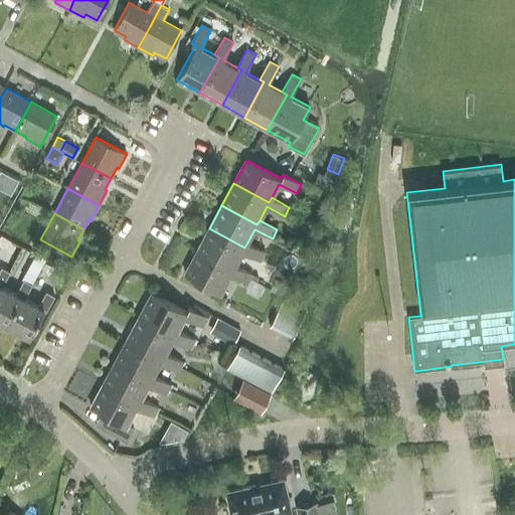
[(265,252),(247,242),(244,247),(209,228),(197,250),(232,270),(235,266),(242,251),(261,262),(265,252)]
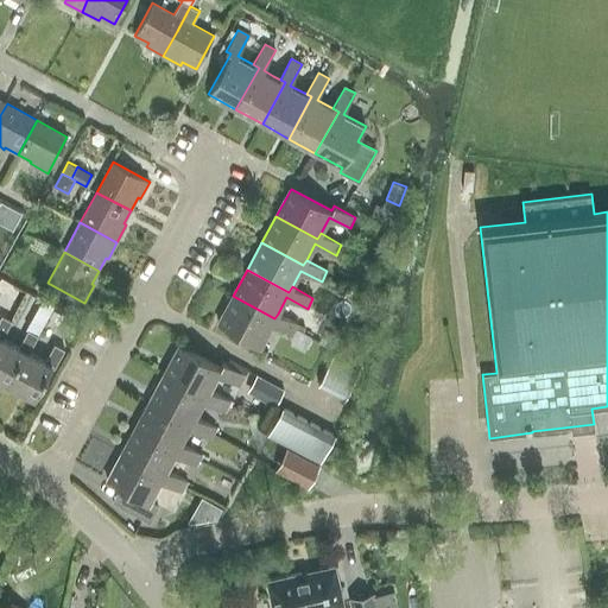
[(298,324),(278,314),(274,318),(233,296),(219,323),(260,346),(272,324),(292,335),(298,324)]
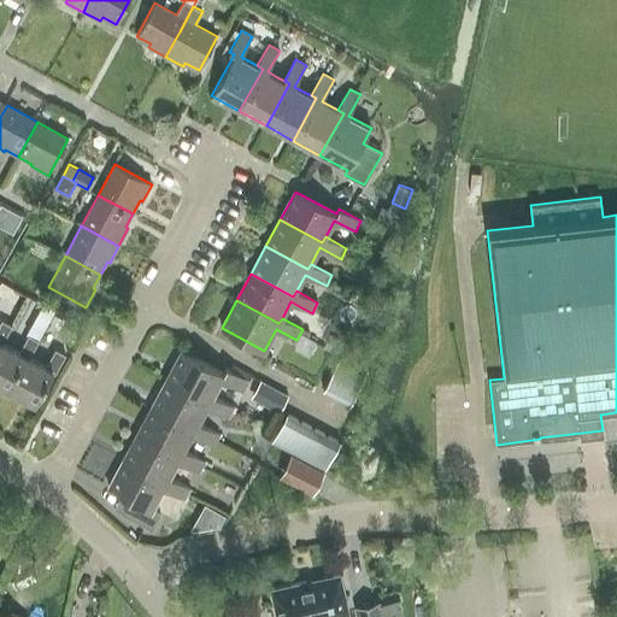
[(54,313),(51,322),(62,328),(65,319),(54,313)]
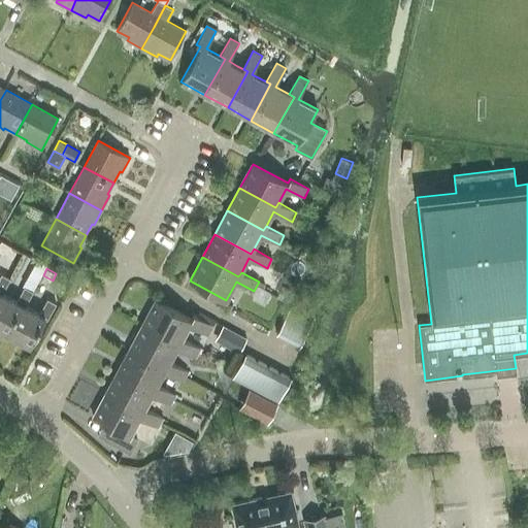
[(0,288),(0,329),(6,332),(29,289),(25,287),(17,301),(2,294),(10,278),(6,276),(0,288)]
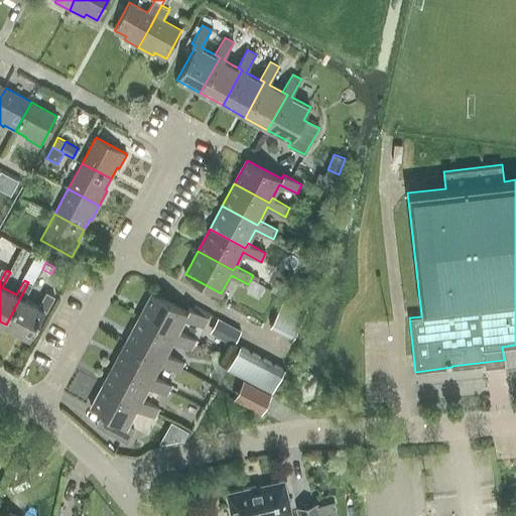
[(28,271),(24,280),(28,282),(32,284),(37,275),(32,273),(28,271)]
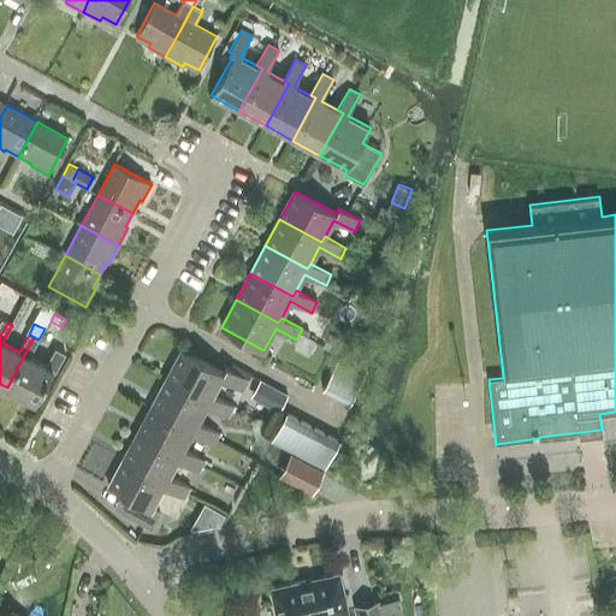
[(34,337),(7,388),(35,402),(52,371),(55,373),(65,354),(55,349),(46,366),(29,357),(39,339),(34,337)]
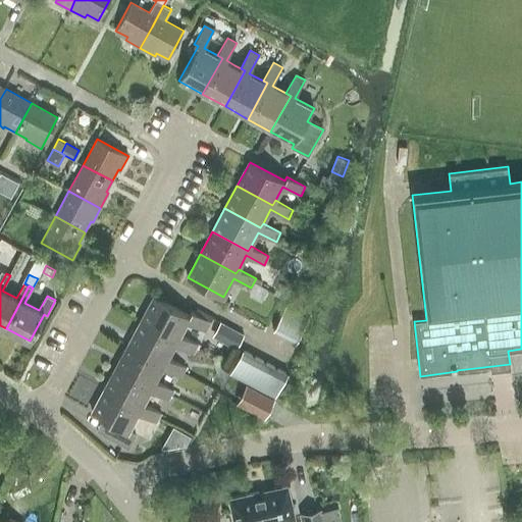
[(154,297),(142,320),(177,340),(179,334),(188,321),(205,330),(210,321),(191,311),(189,315),(154,297)]
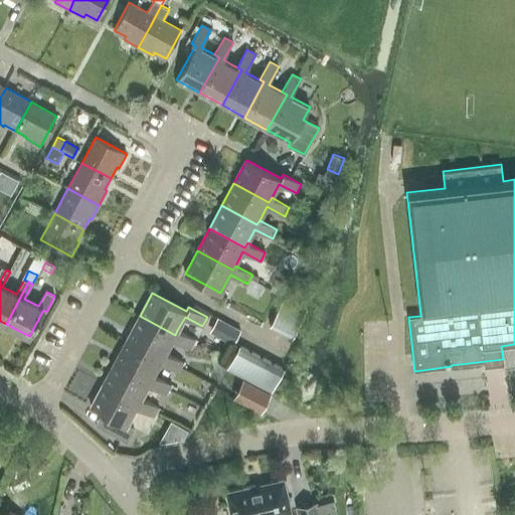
[(270,326),(281,332),(293,308),(282,302),(270,326)]
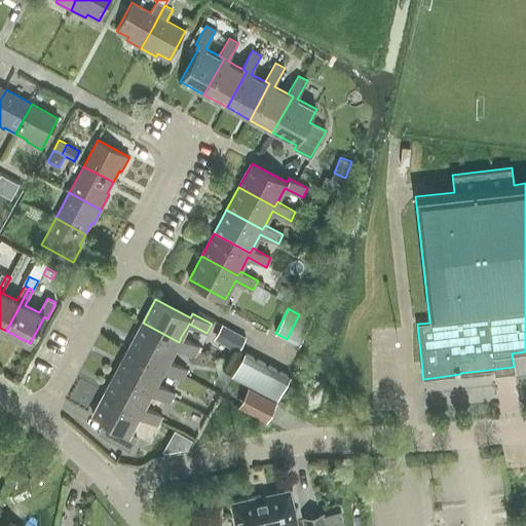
[(299,314),(287,339),(299,345),(311,321),(299,314)]
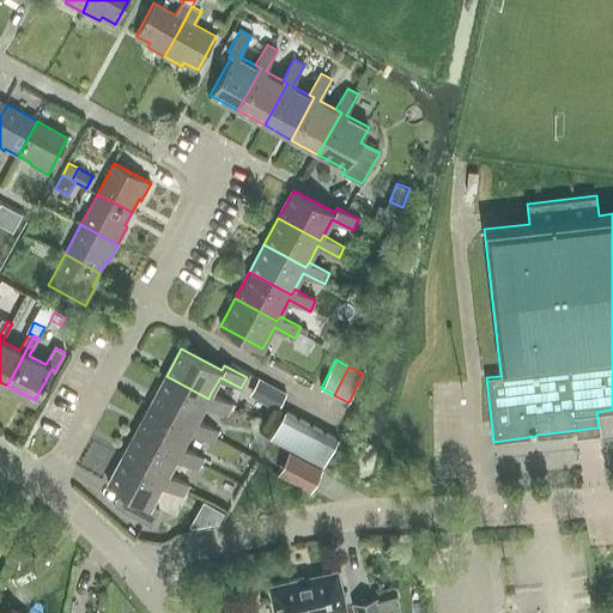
[(208,399),(167,376),(152,404),(194,426),(196,420),(205,404),(226,416),(232,405),(211,393),(208,399)]
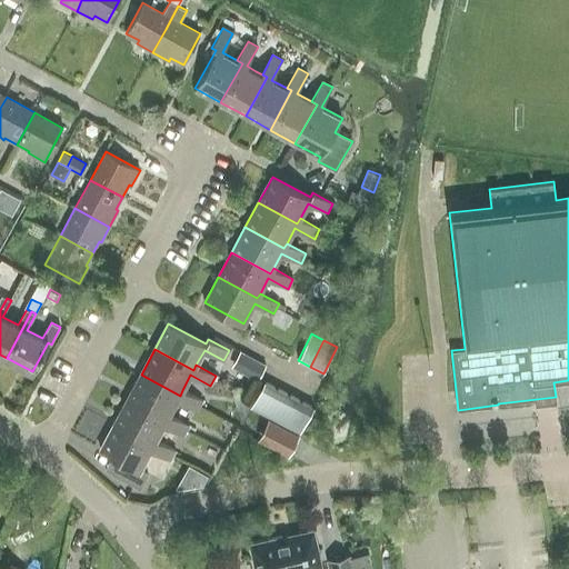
[(233,363),(259,378),(266,366),(240,351),(233,363)]
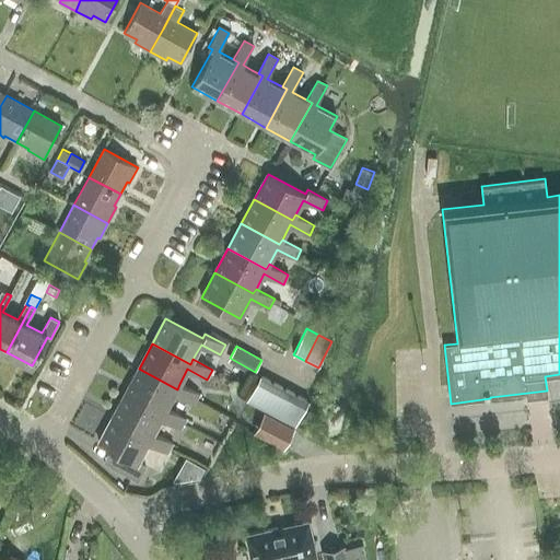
[(199,394),(179,384),(177,389),(139,369),(126,393),(164,413),(166,408),(174,394),(194,404),(199,394)]
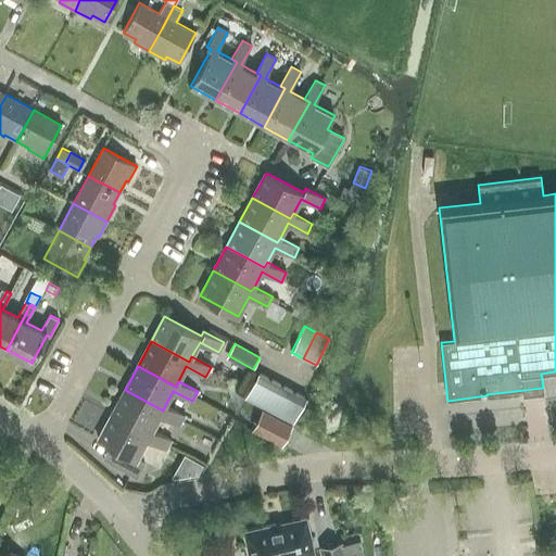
[(244,399),(257,404),(270,379),(258,373),(244,399)]
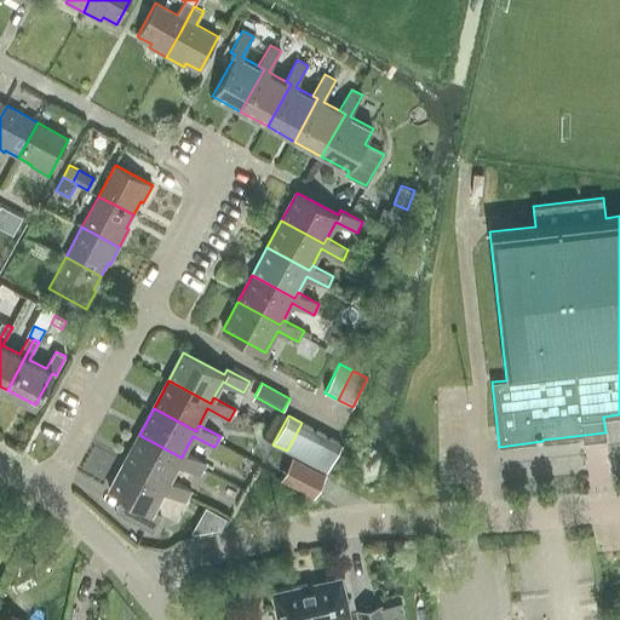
[(300,458),(315,430),(302,423),(287,451),(300,458)]
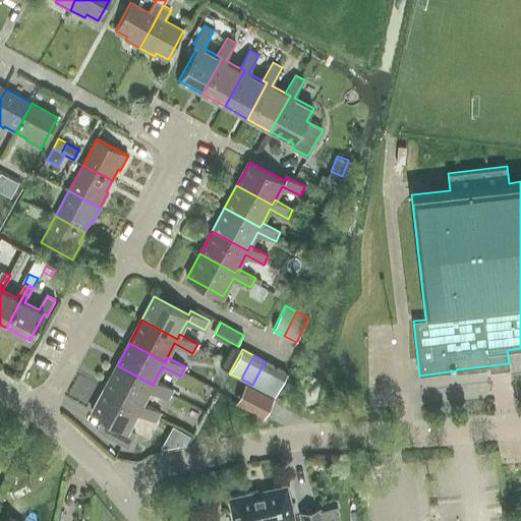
[(276,367),(265,361),(252,385),(264,391),(276,367)]
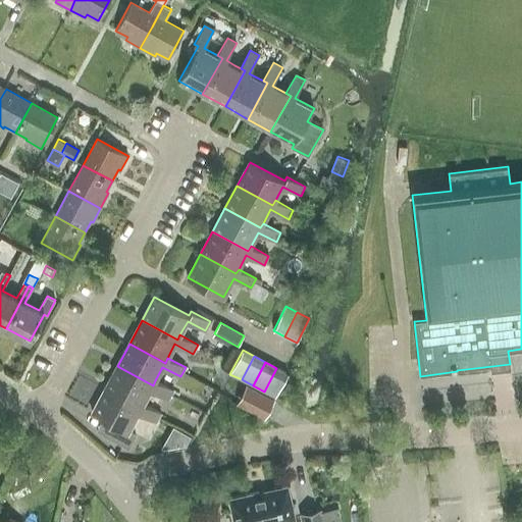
[(141,408),(143,404),(150,389),(168,400),(173,390),(155,380),(153,385),(117,366),(104,389),(141,408)]
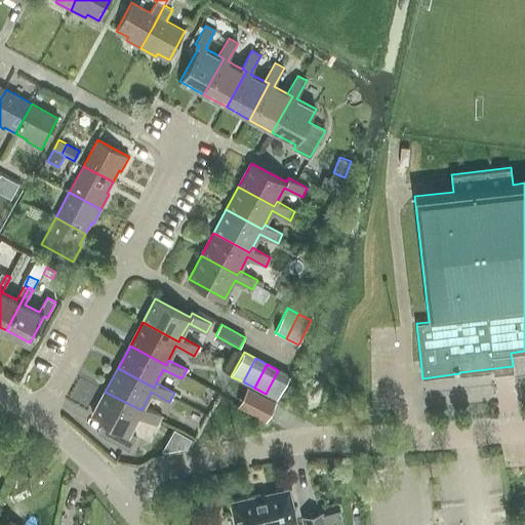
[(289,376),(278,370),(266,394),(277,400),(289,376)]
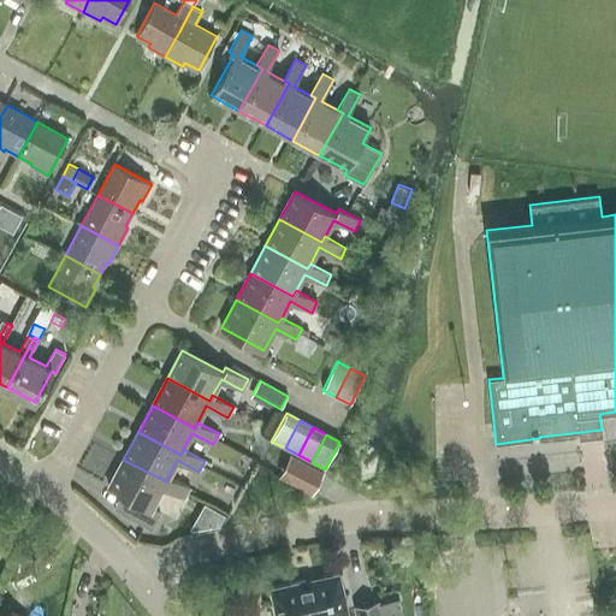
[(258,462),(240,452),(226,478),(244,487),(258,462)]
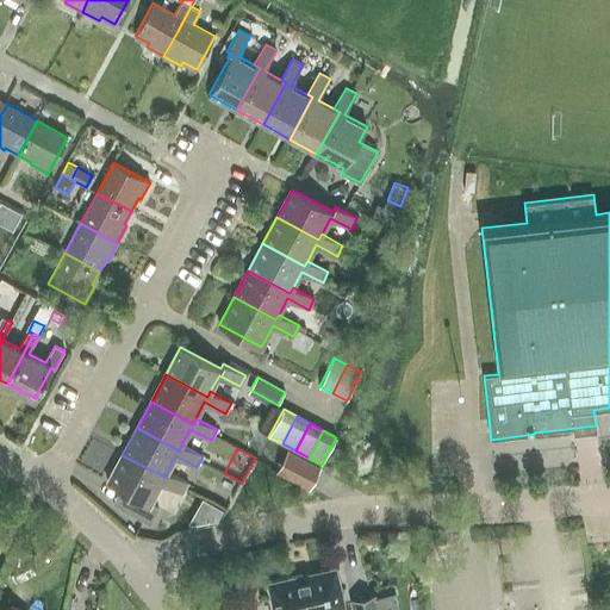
[(321,467),(294,454),(284,474),(310,489),(321,467)]
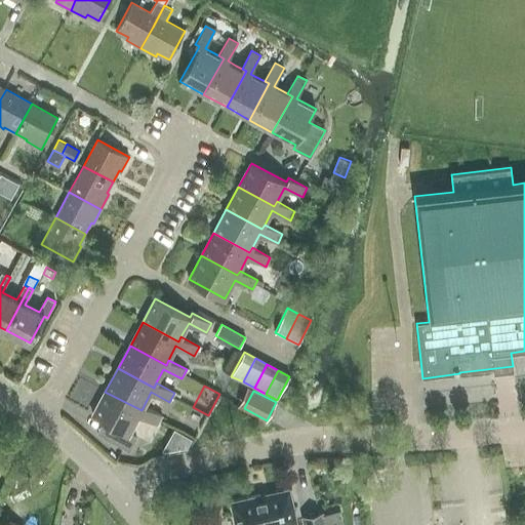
[(162,415),(144,406),(142,410),(105,392),(92,415),(103,420),(96,432),(129,449),(137,436),(129,432),(138,415),(157,425),(162,415)]
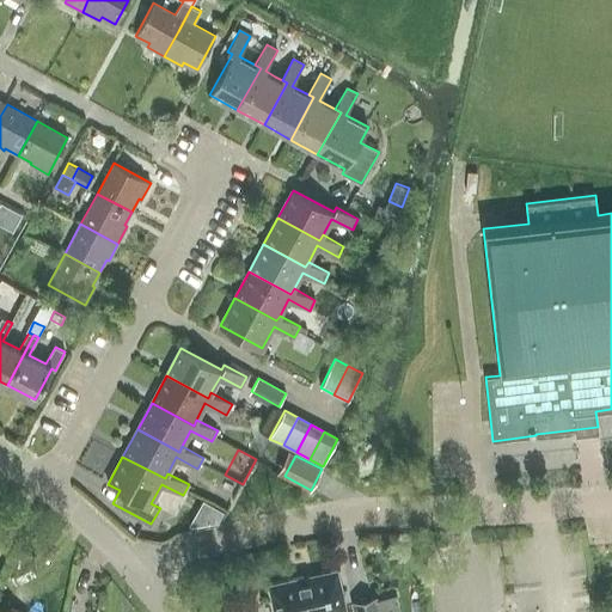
[(346,611),(337,570),(269,585),(274,611),(346,611)]
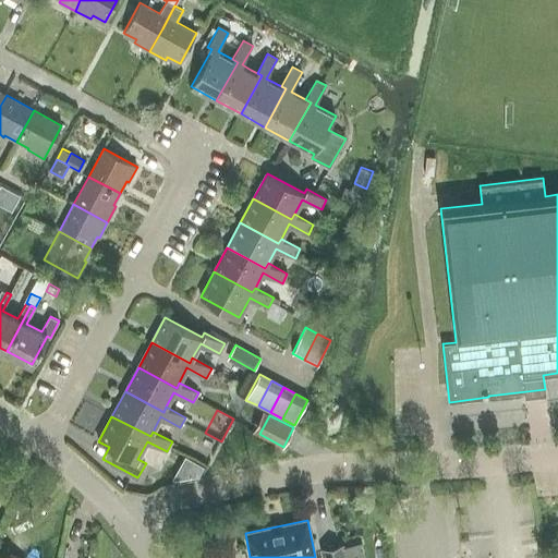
[(342,545),(322,550),(323,557),(363,557),(360,545),(343,548),(342,545)]
